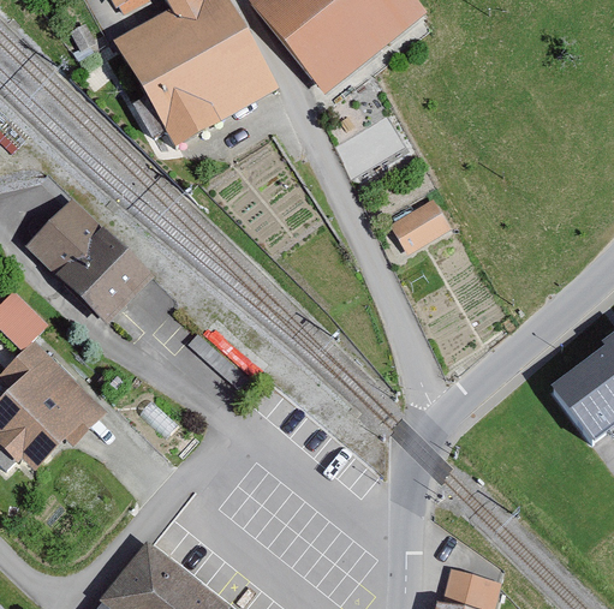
[(172,141),(269,88),(220,0),(200,0),(119,45),(172,141)]
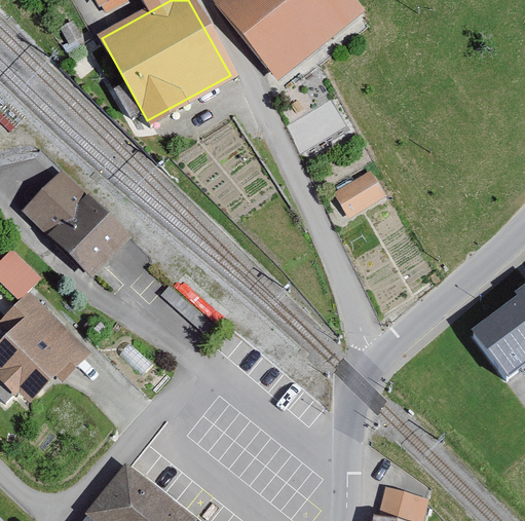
[(224,0),(216,7),(283,85),(365,14),(351,0),(224,0)]
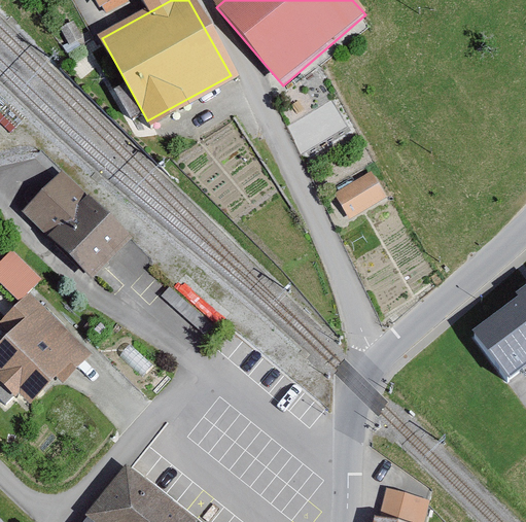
[(308,106),(320,128),(342,115),(330,94),(308,106)]
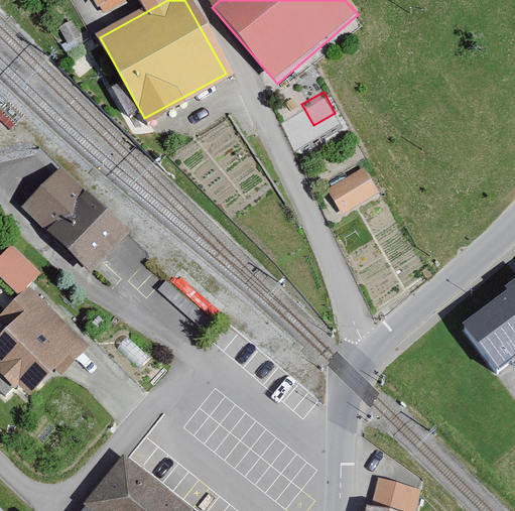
[(328,187),(340,208),(374,188),(363,168),(328,187)]
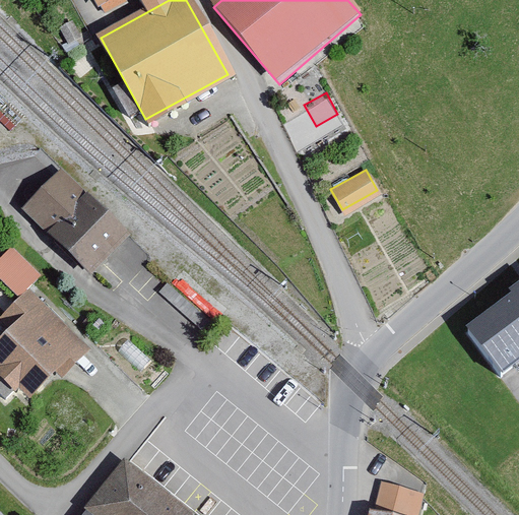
[(82,262),(115,230),(57,172),(23,205),(82,262)]
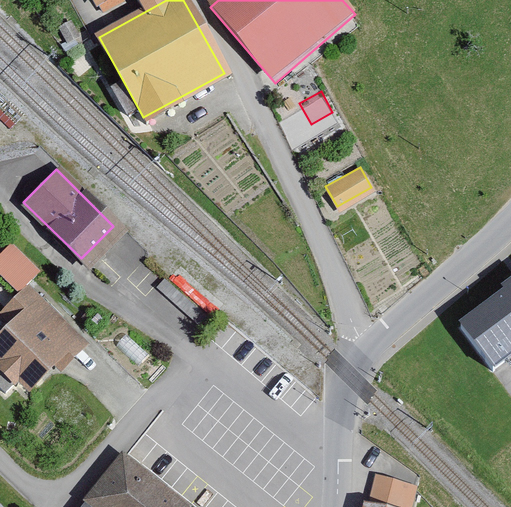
[(510,353),(510,272),(500,281),(504,285),(459,319),(495,366),(510,353)]
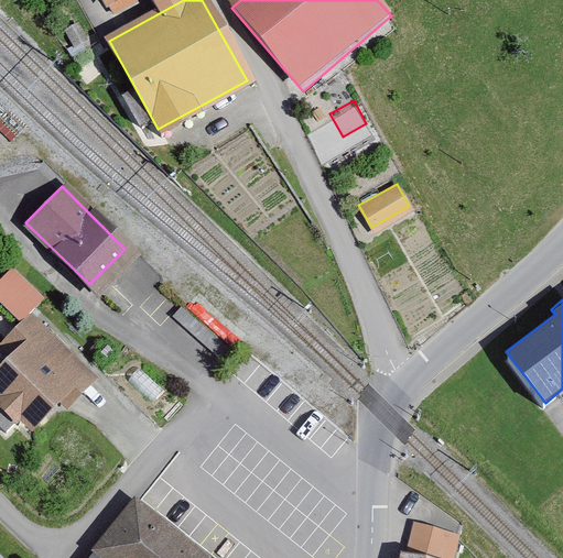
[(0,395),(29,427),(87,374),(36,319),(0,351),(0,395)]
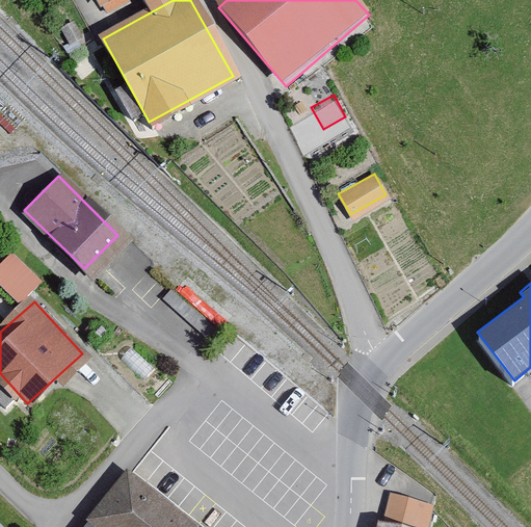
[(234,332),(219,347),(239,365),(254,349),(234,332)]
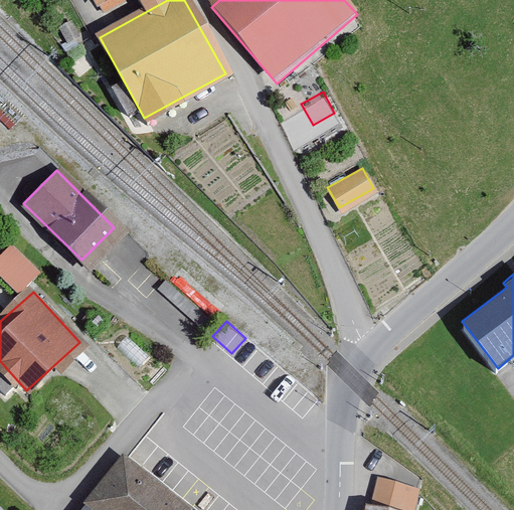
[(175,509),(115,459),(80,499),(94,509),(175,509)]
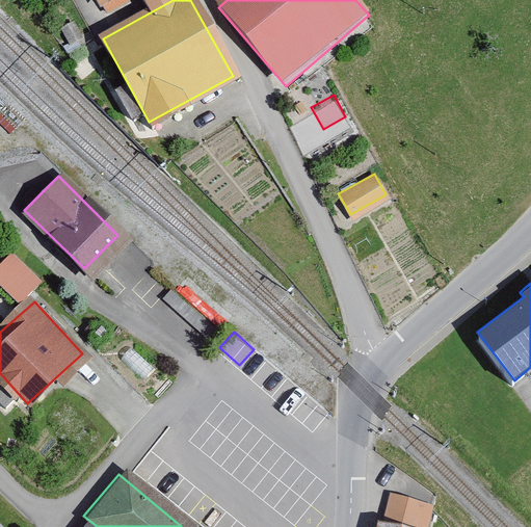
[(382,526),(427,526),(432,505),(390,496),(382,526)]
